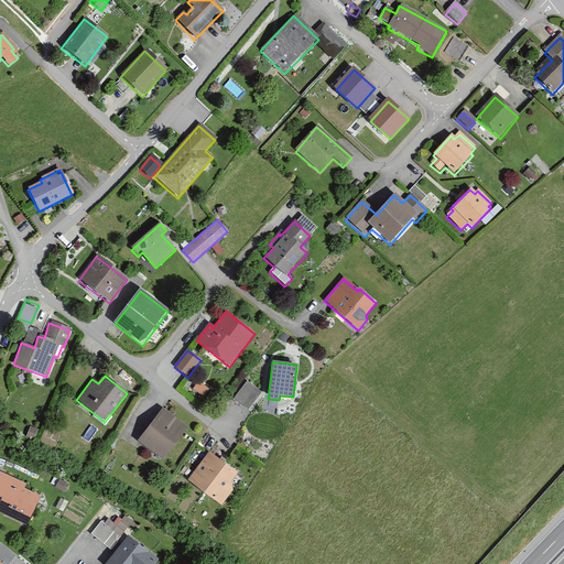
[(262,391),(247,380),(235,398),(249,409),(262,391)]
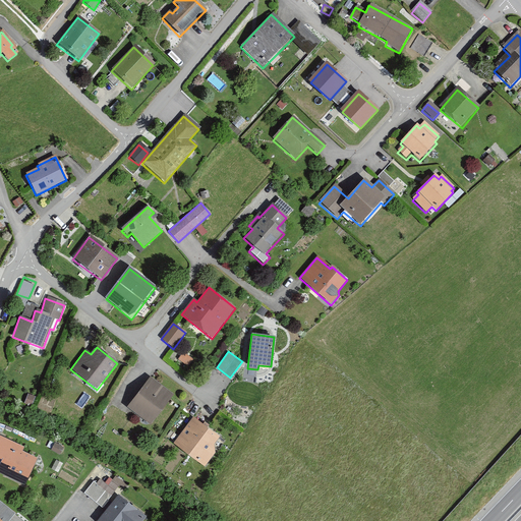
[(192,360),(182,354),(177,362),(187,368),(192,360)]
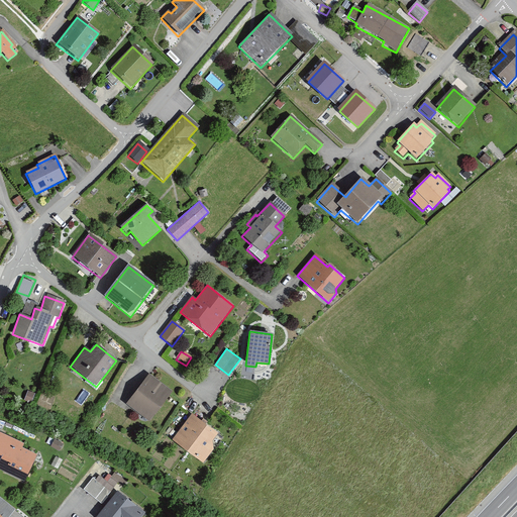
[(172,392),(147,375),(125,405),(148,422),(172,392)]
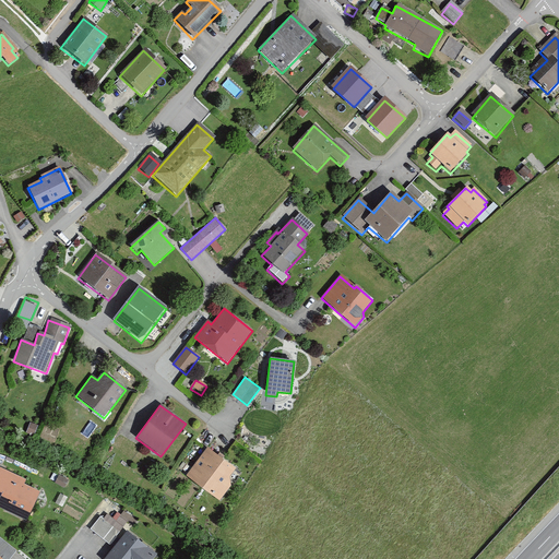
[(241,473),(205,448),(185,477),(221,502),(241,473)]
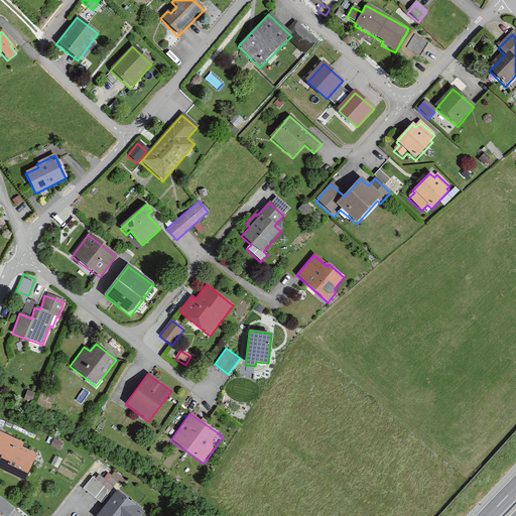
[(0,470),(24,481),(36,455),(22,447),(23,443),(0,433),(0,470)]
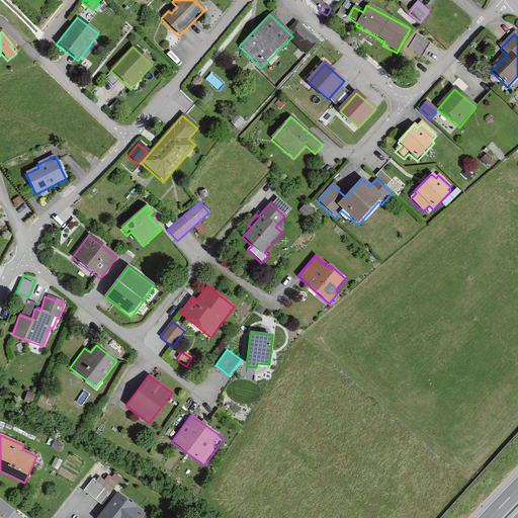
[(94,484),(91,481),(82,492),(101,506),(116,485),(121,489),(125,484),(113,476),(107,484),(99,478),(94,484)]
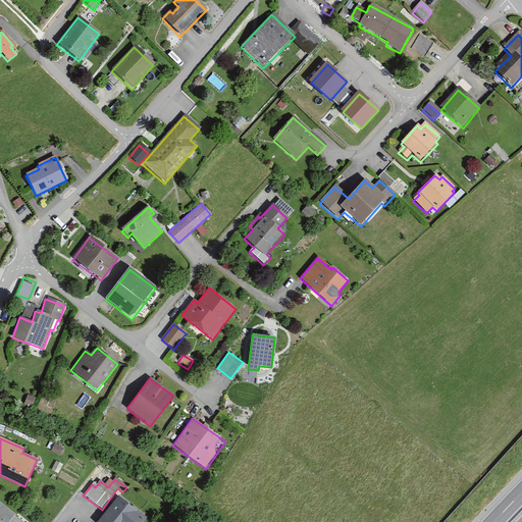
[(142,521),(145,518),(117,497),(97,521),(142,521)]
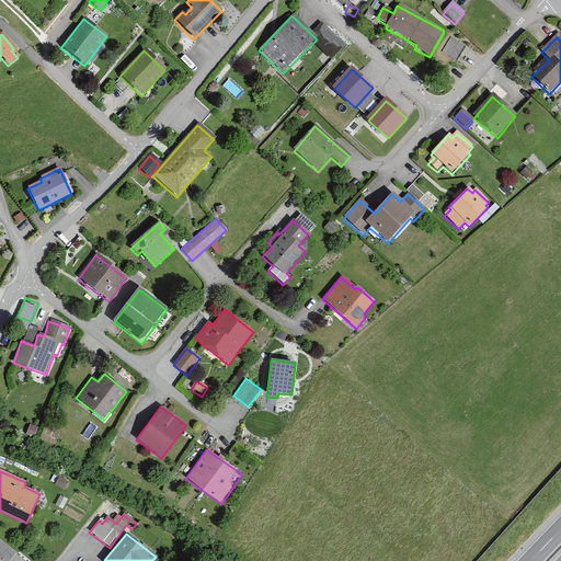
All buildings are outlined.
